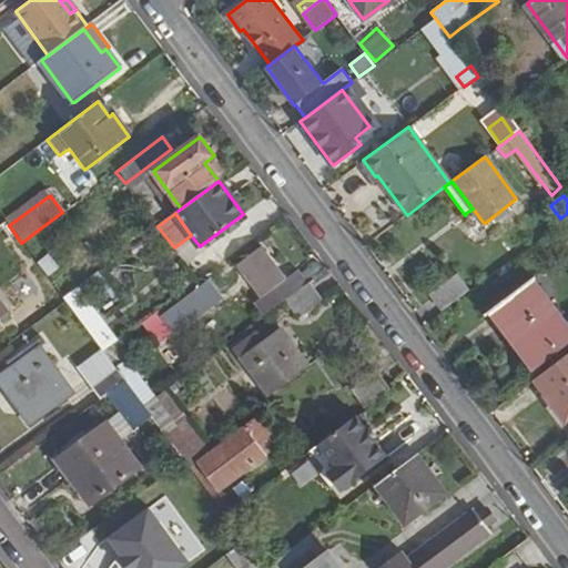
[(567,219),(556,229),(567,246),(567,219)]
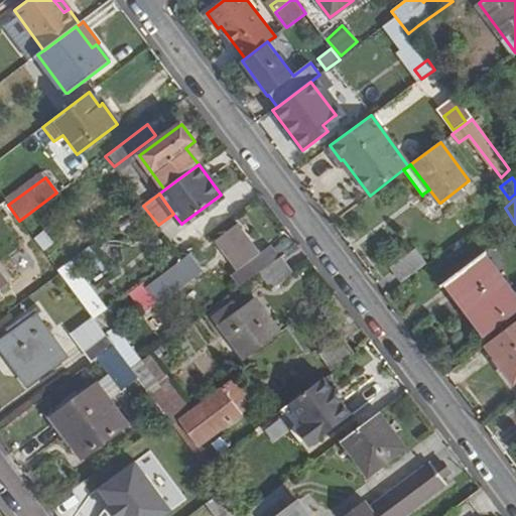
[(258,254),(237,225),(217,240),(219,242),(238,269),(230,275),(240,286),(260,271),(279,257),(279,256),(271,245),(258,254)]
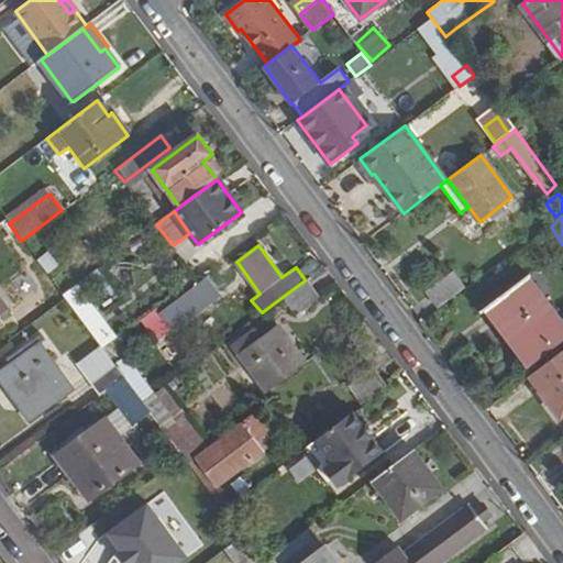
[(48,251),(37,261),(48,274),(59,265),(48,251)]
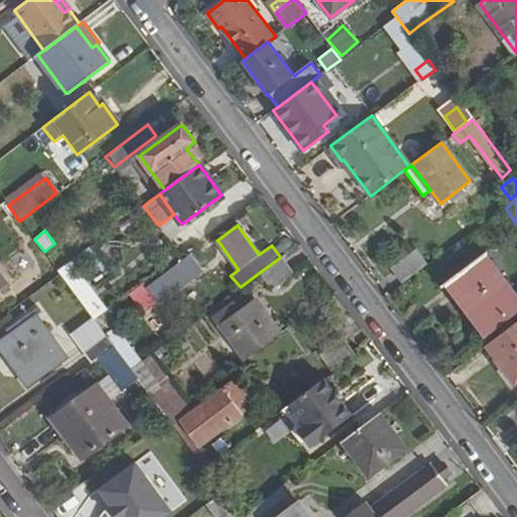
[(88,248),(71,262),(78,271),(95,257),(88,248)]
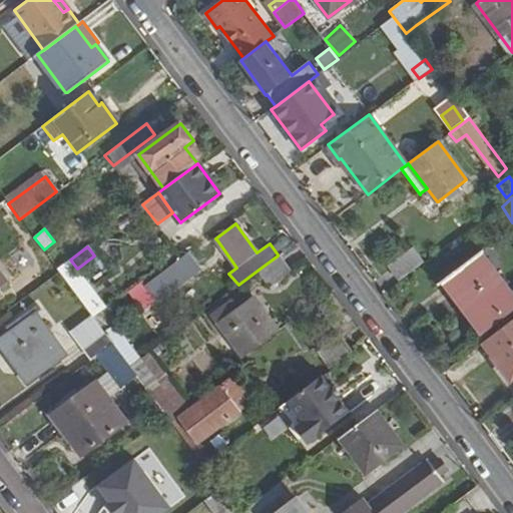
[(413,249),(411,250),(389,268),(399,280),(422,262),(413,249)]
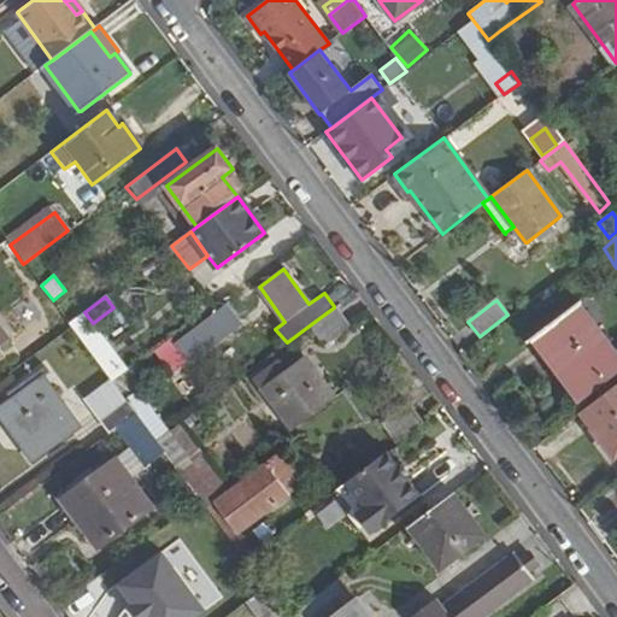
[(241,325),(227,306),(177,344),(191,362),(240,325),(241,325)]
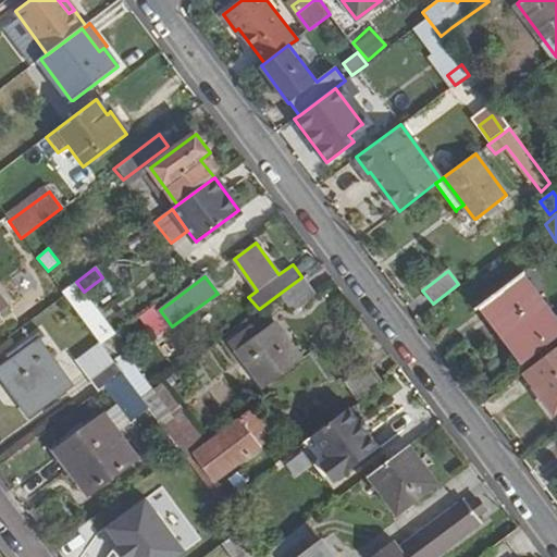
[(293,307),(312,293),(301,277),(281,293),(293,308),(293,307)]
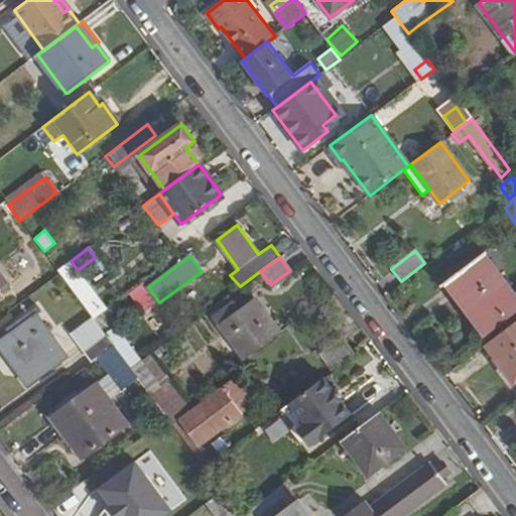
[(515,300),(483,257),(452,280),(490,331),(515,310),(515,300)]
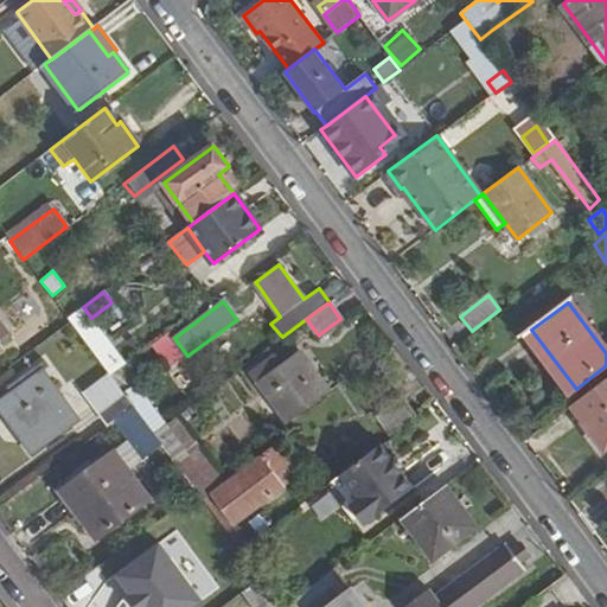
[(531,330),(523,336),(568,396),(576,389),(531,330)]
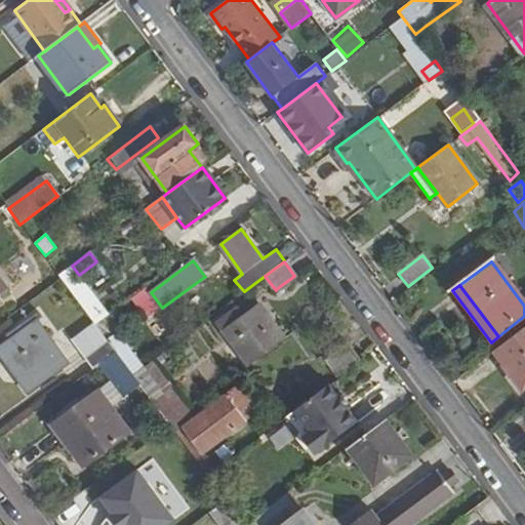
[(90,296),(79,305),(93,324),(95,326),(106,318),(90,296)]
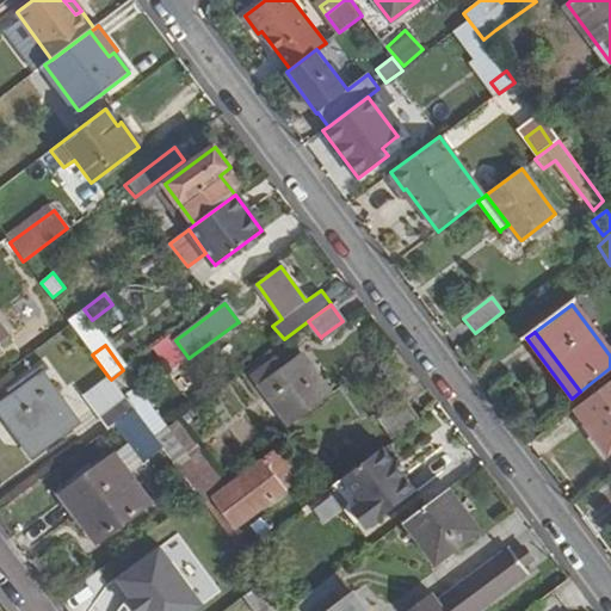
[(275,359),(252,377),(290,429),(334,396),(302,353),(300,356),(282,369),(275,359)]
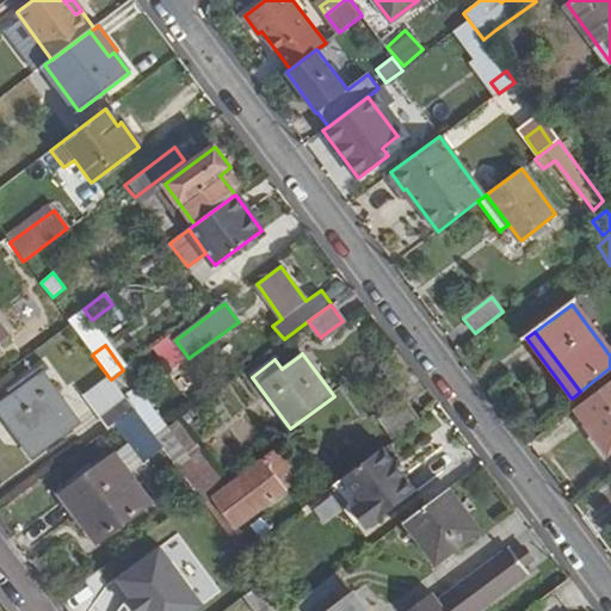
[(17,384),(23,393),(0,407),(31,452),(74,424),(43,376),(48,372),(43,364),(16,382),(17,384)]
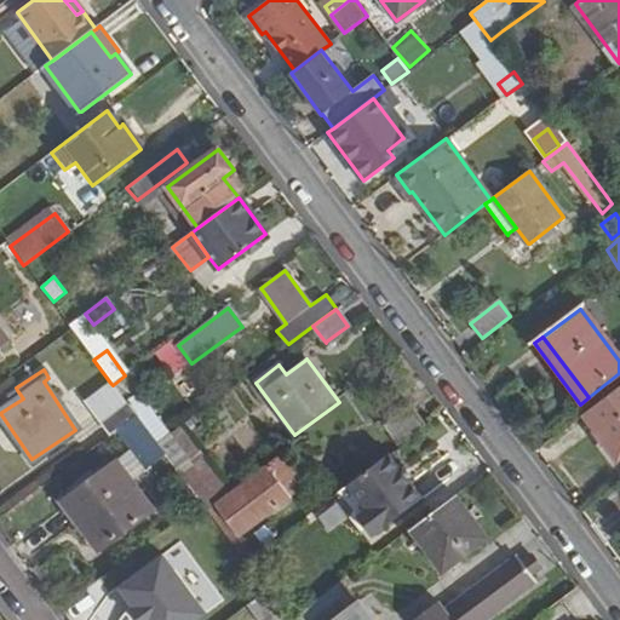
[(126,405),(136,417),(156,445),(171,434),(126,374),(125,375),(113,385),(126,405)]
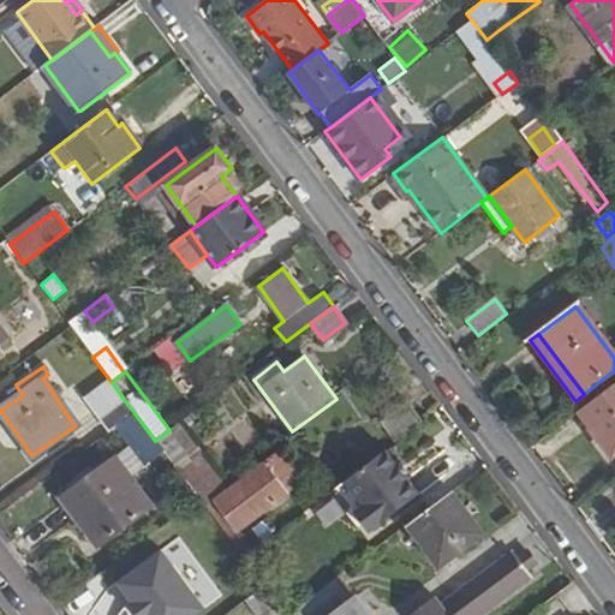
[(85,396),(84,398),(100,419),(125,401),(112,382),(109,380),(85,396)]
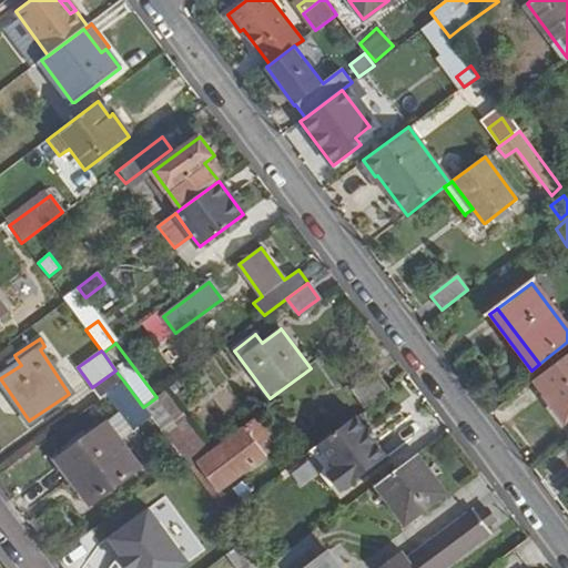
[(567,354),(534,379),(546,396),(553,391),(567,411),(567,354)]
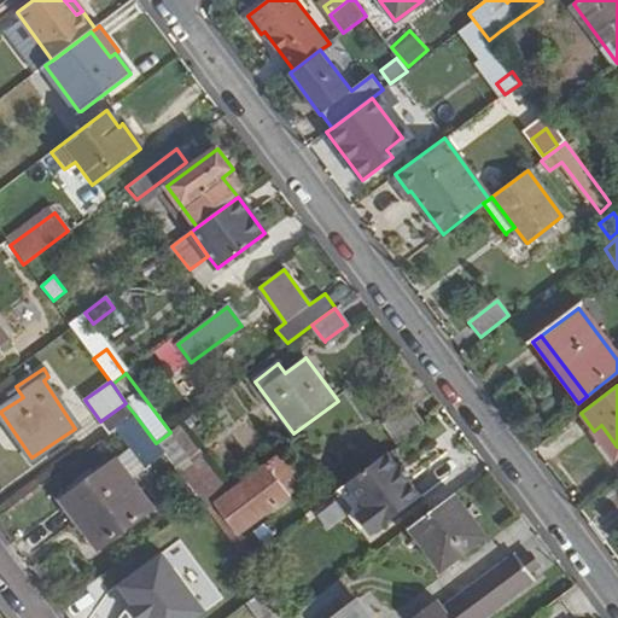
[(126,403),(100,421),(110,435),(117,429),(135,415),(126,403)]
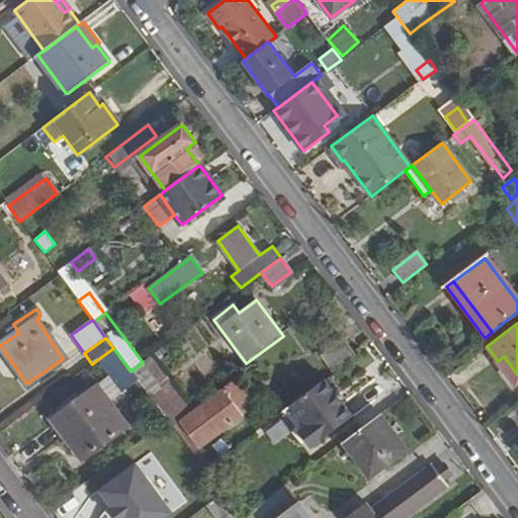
[(343,341),(342,342),(322,357),(333,371),(354,356),(343,341)]
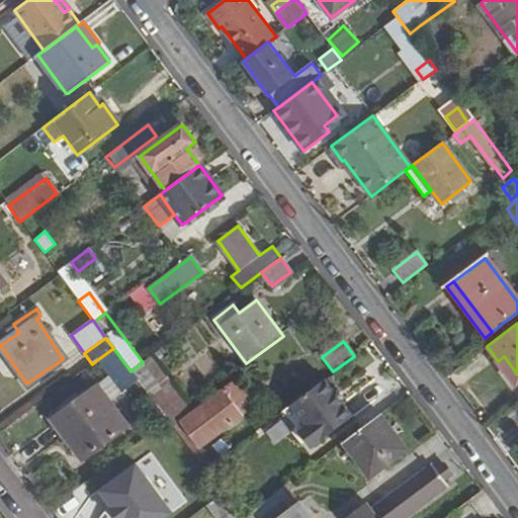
[(98,359),(122,393),(138,381),(131,371),(113,348),(98,359)]
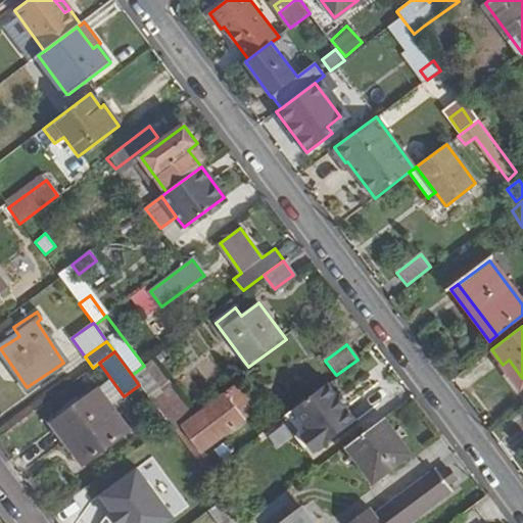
[(132,375),(170,425),(190,411),(174,389),(175,388),(152,360),(144,366),(132,375)]
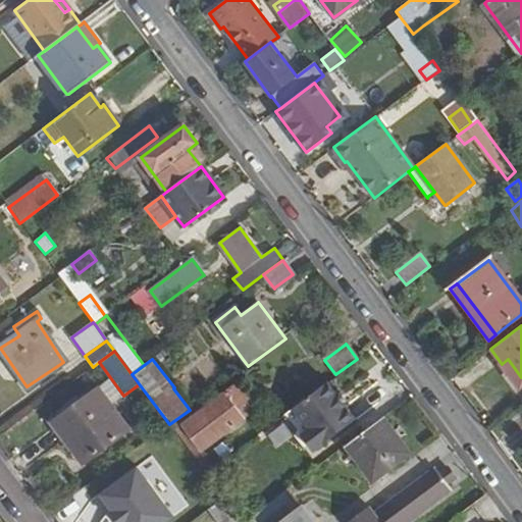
[(521,377),(508,359),(502,364),(518,385),(521,382),(521,377)]
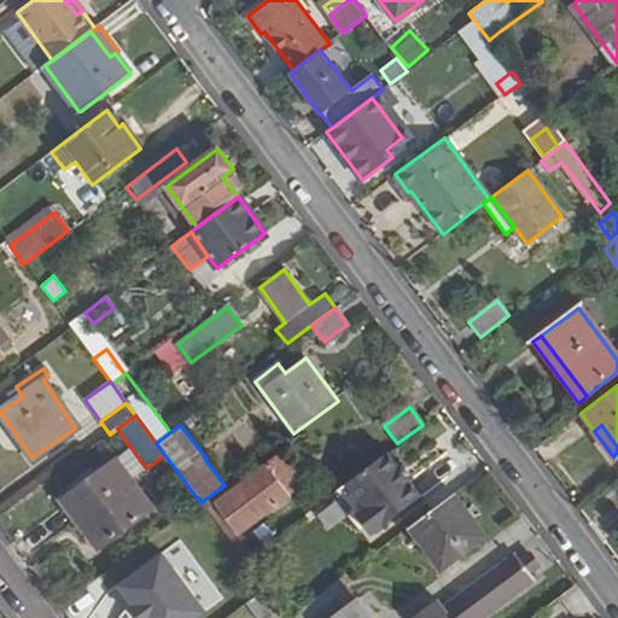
[(421,496),(389,453),(347,484),(363,507),(355,514),(371,535),(421,496)]
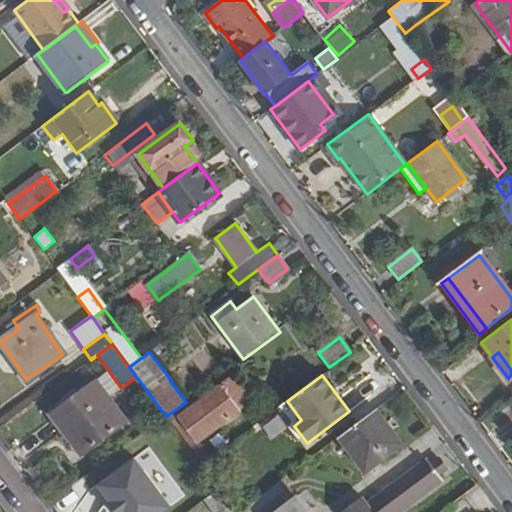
[(181,416),(199,441),(200,440),(245,408),(238,398),(244,394),(232,377),(190,407),(179,414),(181,416)]
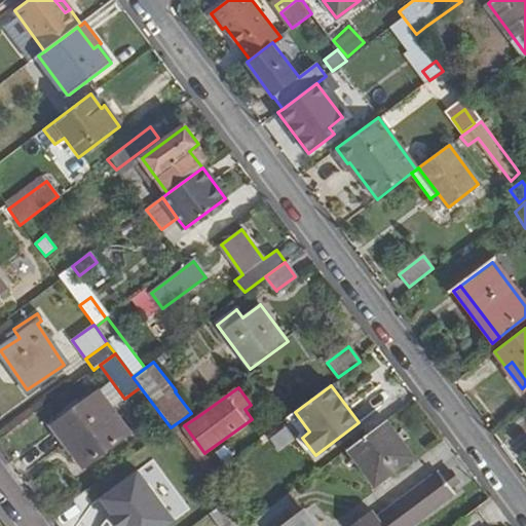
[(128,433),(100,393),(54,427),(55,428),(83,466),(128,433)]
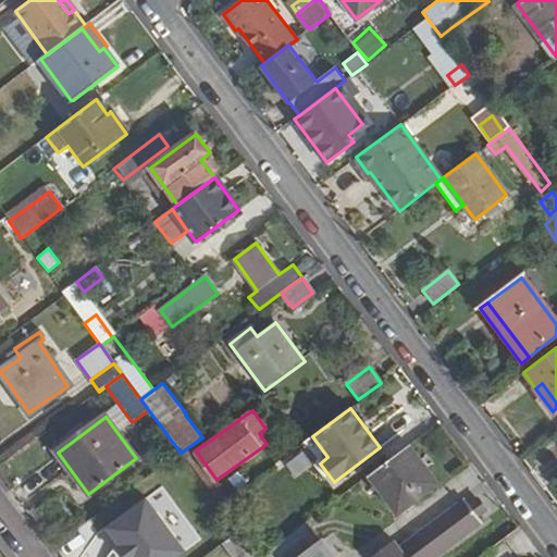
[(265,429),(259,433),(267,444),(273,438),(273,437),(265,429)]
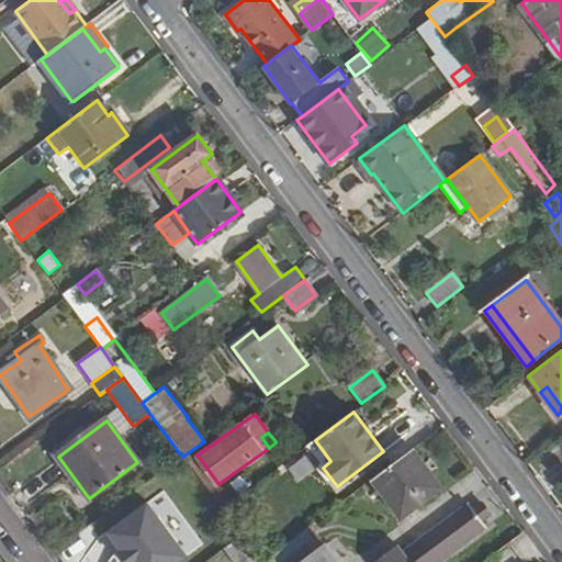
[(182,457),(222,509),(233,501),(220,483),(218,484),(199,457),(197,454),(209,447),(204,441),(182,457)]
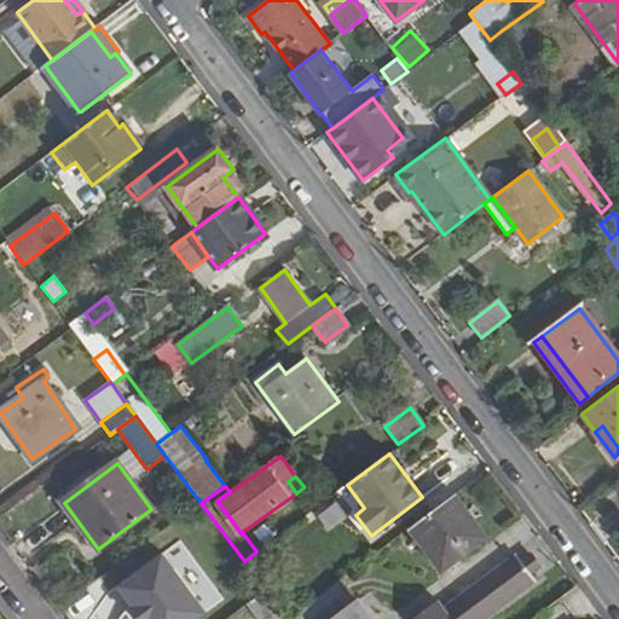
[(482,538),(485,537),(455,496),(438,508),(409,530),(439,571),(482,538)]
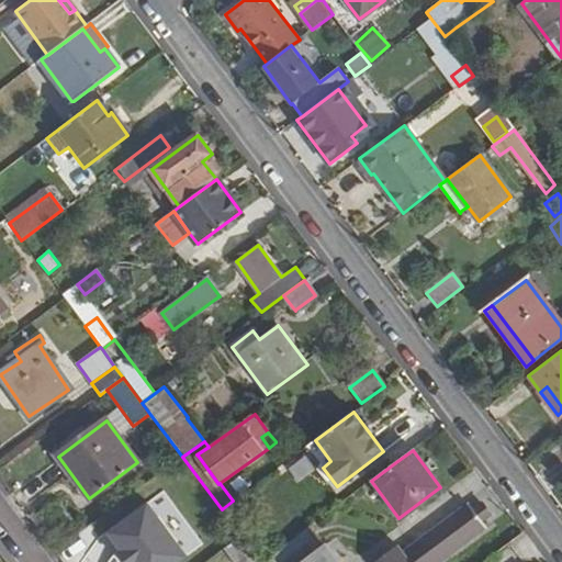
[(237,478),(229,483),(239,494),(246,487),(237,478)]
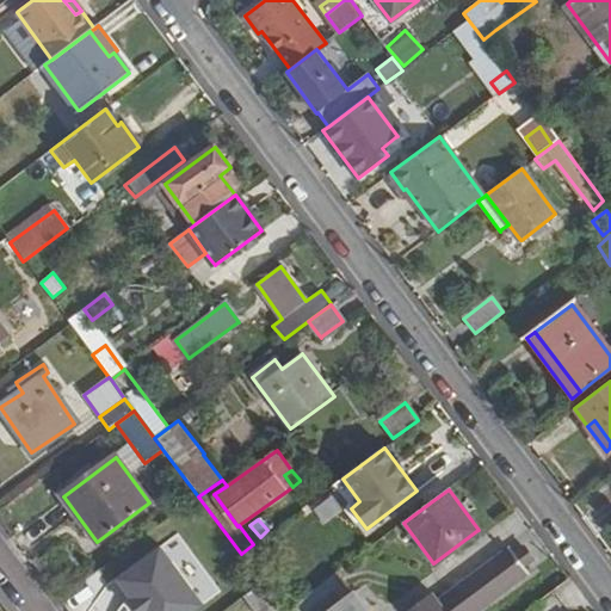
[(193,610),(203,605),(160,547),(117,579),(131,598),(140,610),(193,610)]
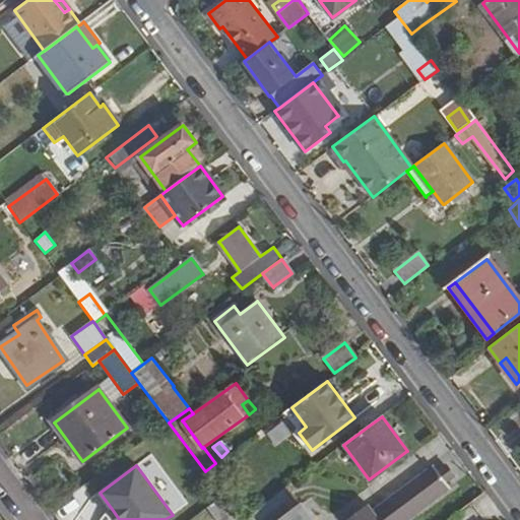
[(407,519),(450,489),(432,465),(373,510),(368,503),(347,518),(349,519),(407,519)]
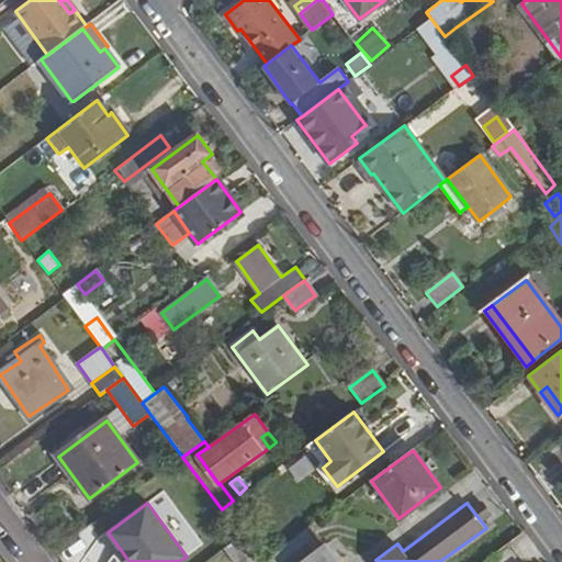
[(267,561),(335,561),(310,527),(266,560),(267,561)]
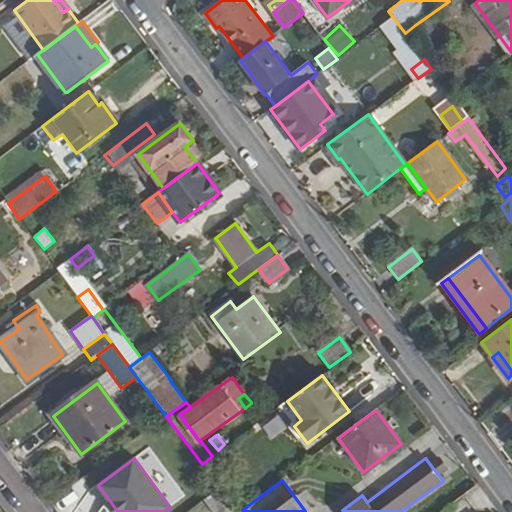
[(204,501),(212,511),(237,511),(220,489),(204,501)]
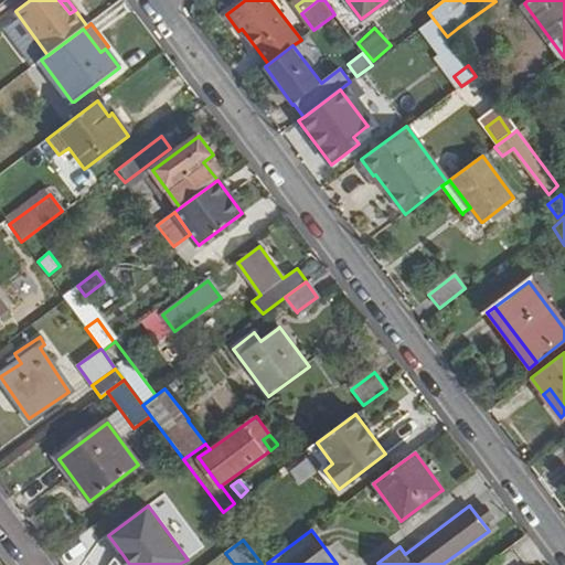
[(129,564),(121,553),(118,556),(124,564),(129,564)]
